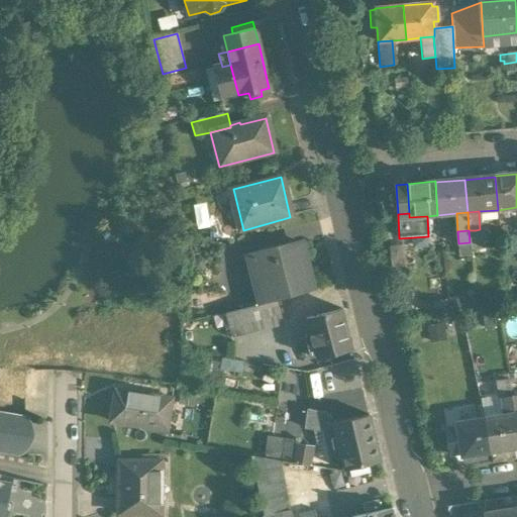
[(276,247),(244,255),(249,276),(249,277),(260,275),(267,303),(276,301),(314,291),(302,245),(278,251),(276,247)]
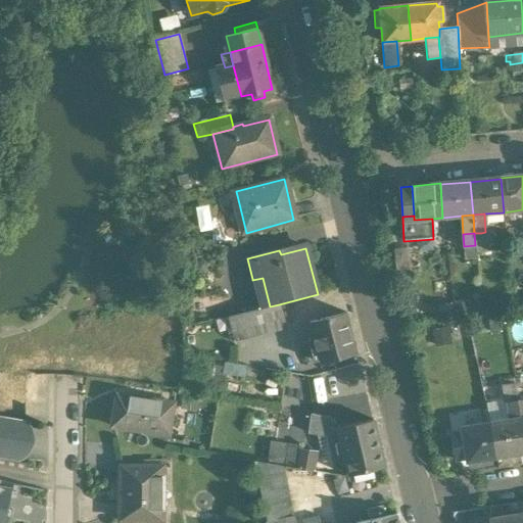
[(408,248),(393,250),(395,278),(410,277),(408,248)]
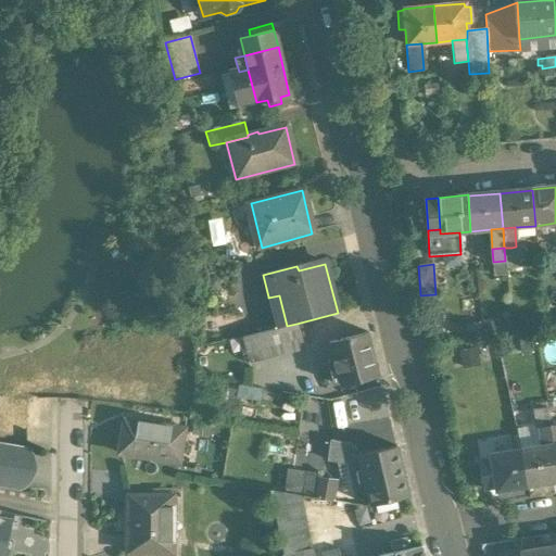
[(279,295),(268,298),(268,297),(264,298),(273,330),(287,326),(279,295)]
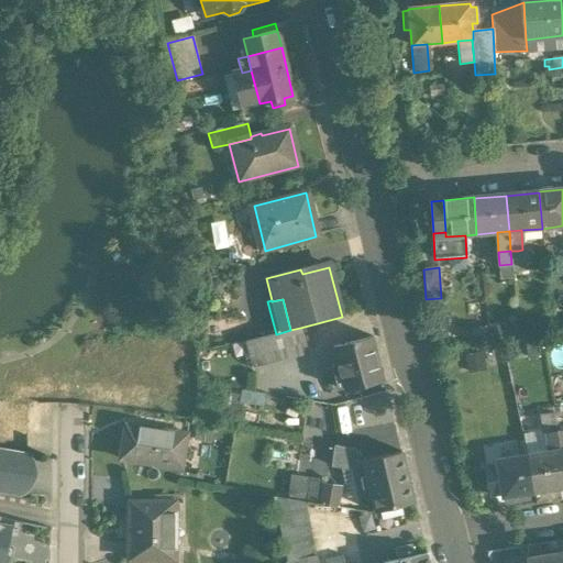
[(276,334),(243,343),(250,368),(307,354),(300,328),(290,330),(276,334)]
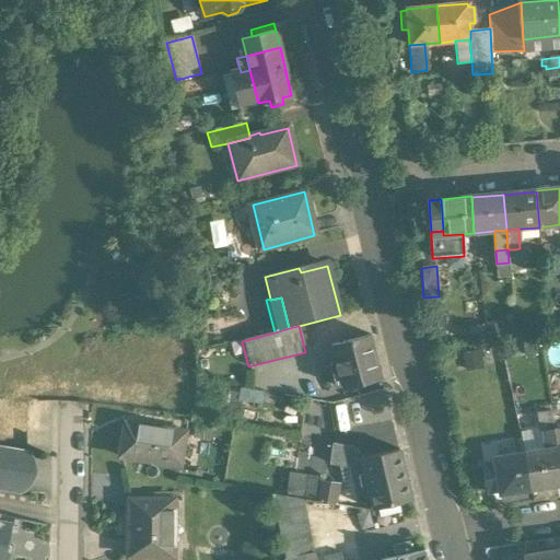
[(559,334),(559,326),(550,327),(551,336),(559,334)]
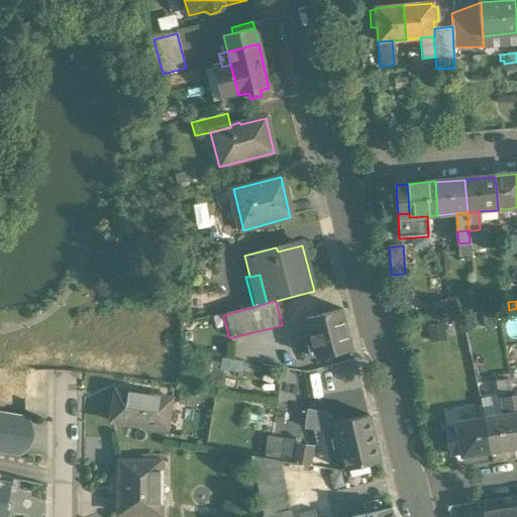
[(340,310),(305,320),(309,335),(314,355),(315,358),(350,349),(340,310)]
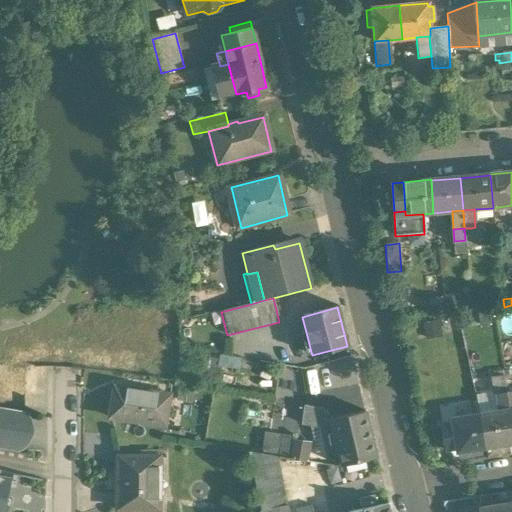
[(311,352),(306,332),(301,333),(306,354),(311,352)]
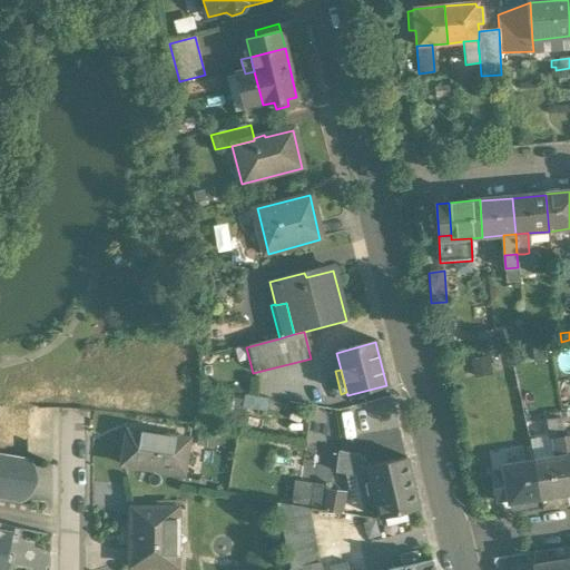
[(561,424),(552,425),(554,438),(563,436),(561,424)]
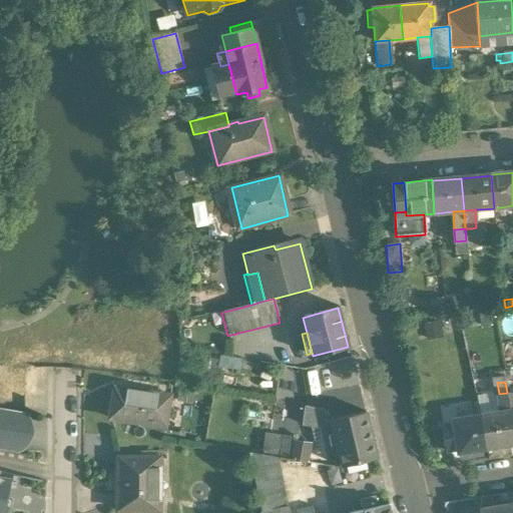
[(169,396),(114,387),(109,418),(163,428),(166,413),(160,412),(163,397),(168,398),(169,396)]
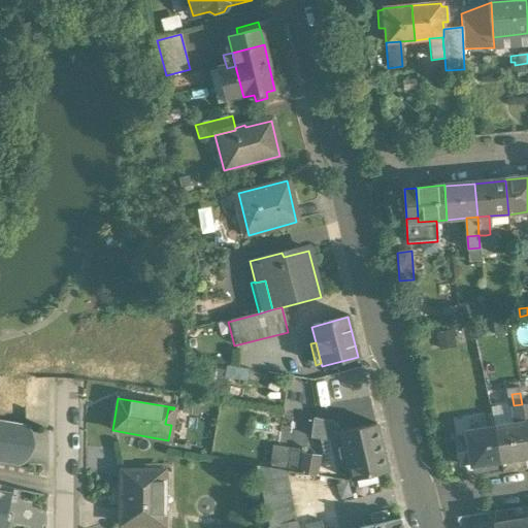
[(514,405),(509,406),(513,425),(525,423),(522,404),(514,405)]
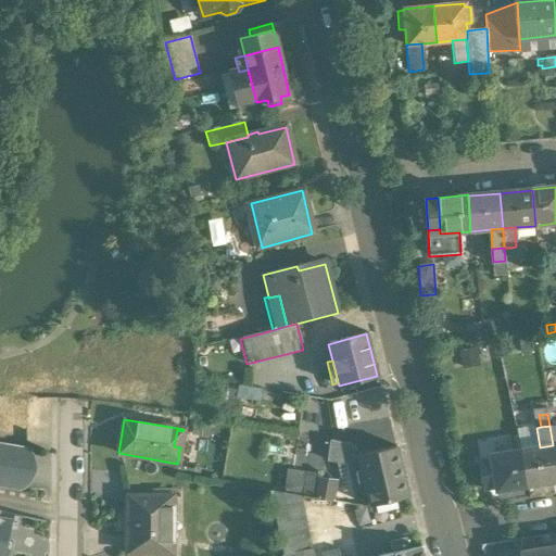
[(294,459),(328,460),(330,441),(330,429),(294,434),(294,459)]
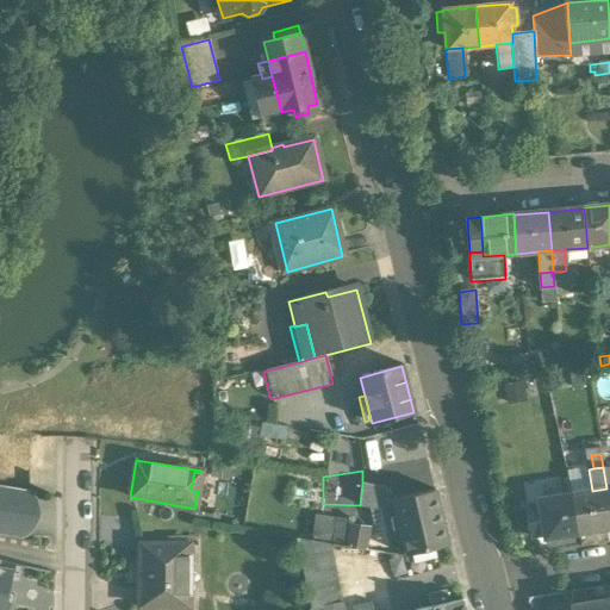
[(387,509),(396,506),(393,500),(388,500),(385,487),(362,484),(360,505),(373,508),(387,509)]
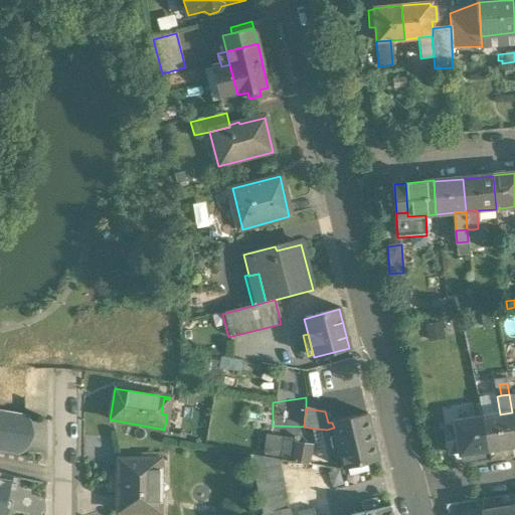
[(25,417),(0,412),(0,448),(19,452),(25,417)]
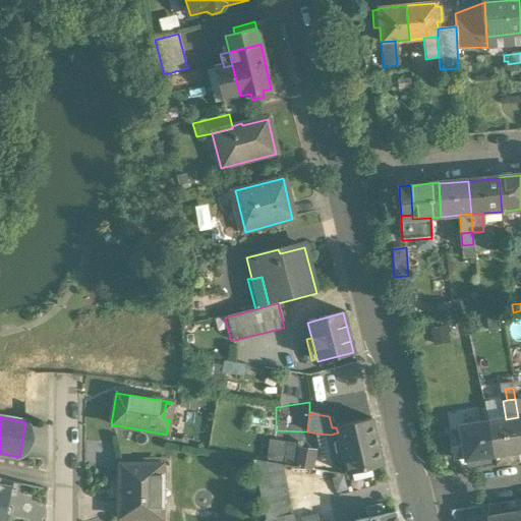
[(506,419),(487,422),(494,455),(520,450),(520,438),(518,417),(506,419)]
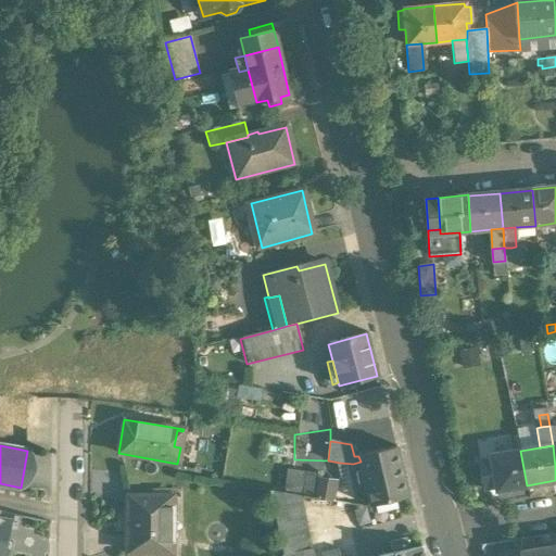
[(395,447),(358,456),(361,462),(362,469),(367,492),(370,506),(407,496),(395,447)]
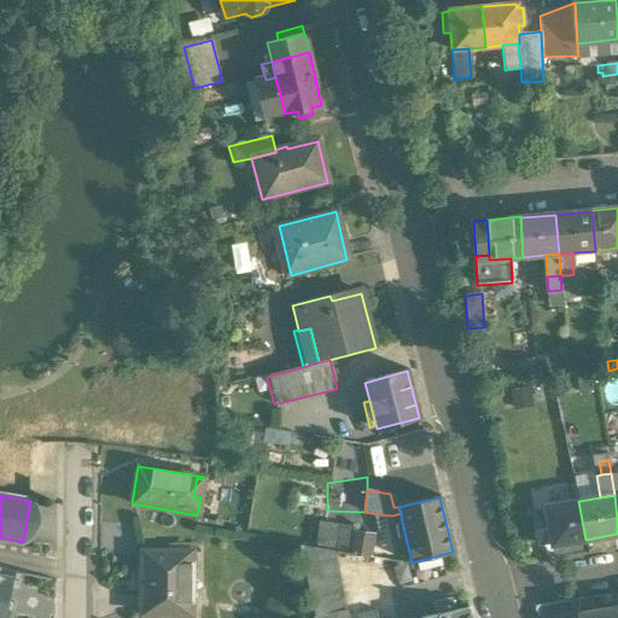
[(538,497),(530,500),(532,513),(541,512),(538,497)]
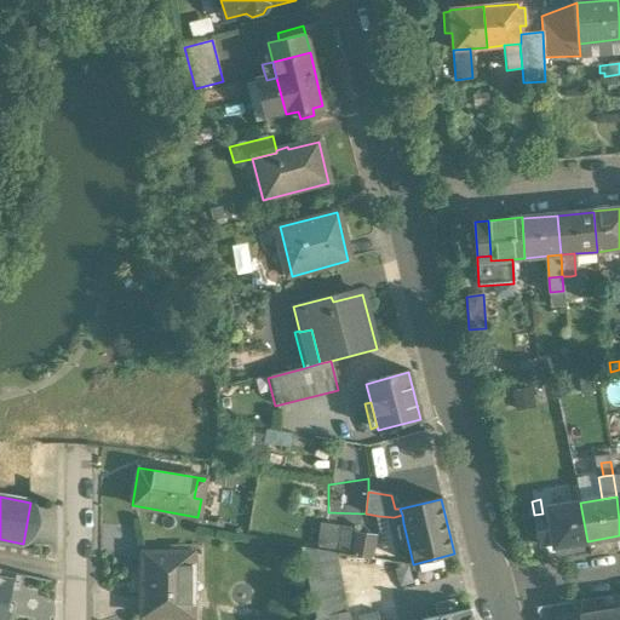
[(580,503),(546,509),(552,541),(554,547),(587,543),(587,541),(580,503)]
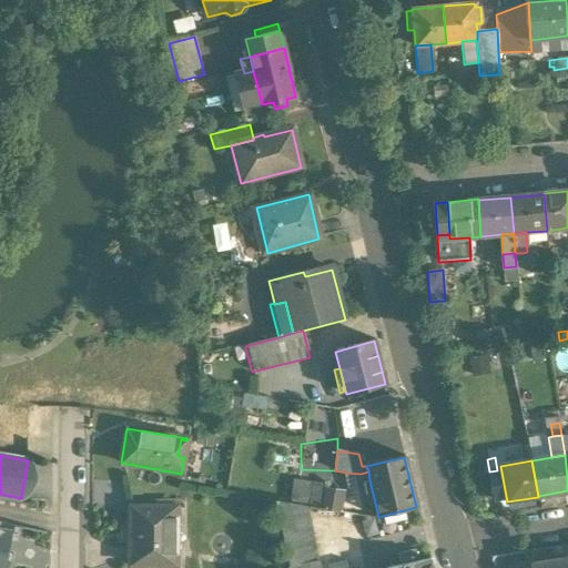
[(506,496),(501,469),(497,470),(489,472),(494,498),(506,496)]
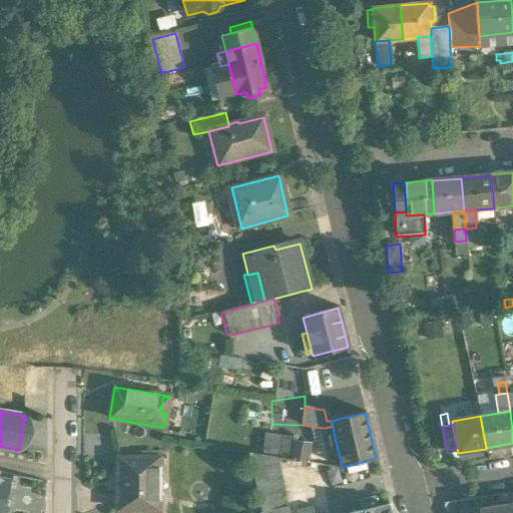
[(326,428),(314,427),(321,458),(333,455),(332,449),(326,450),(324,440),(330,439),(329,435),(334,433),(333,426),(326,428)]
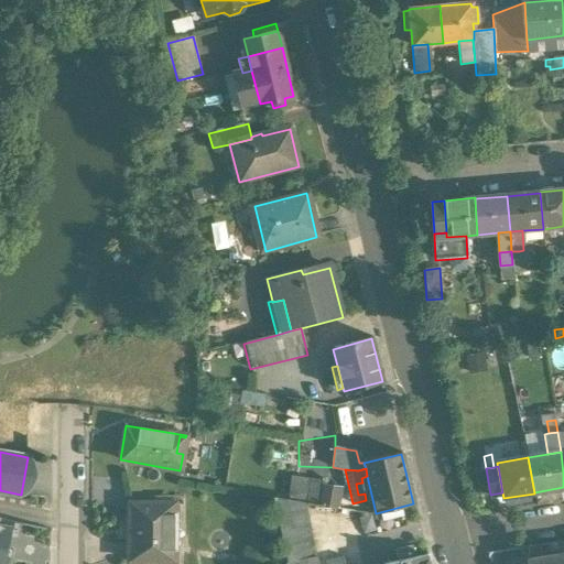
[(367,476),(361,478),(362,483),(365,494),(366,500),(372,499),(367,476)]
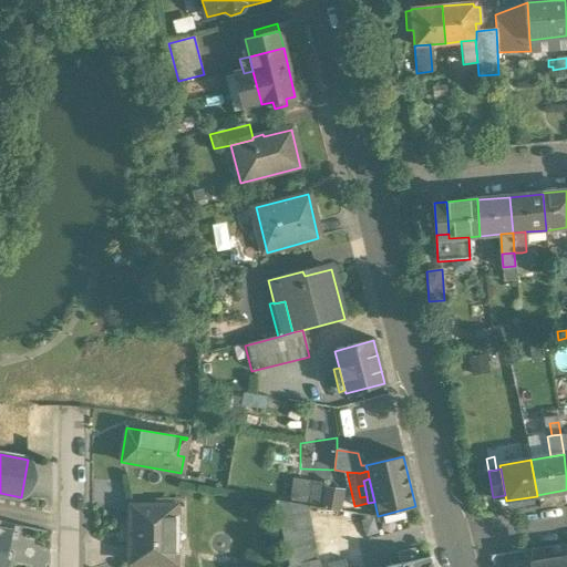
[(323,508),(327,490),(327,484),(298,480),(295,505),(305,506),(323,508)]
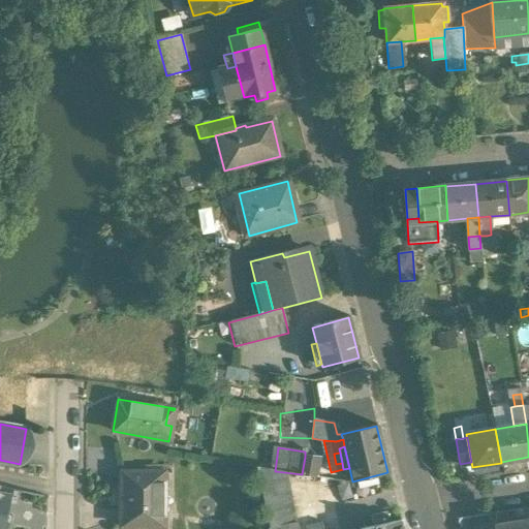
[(318,459),(305,457),(302,474),(315,476),(318,459)]
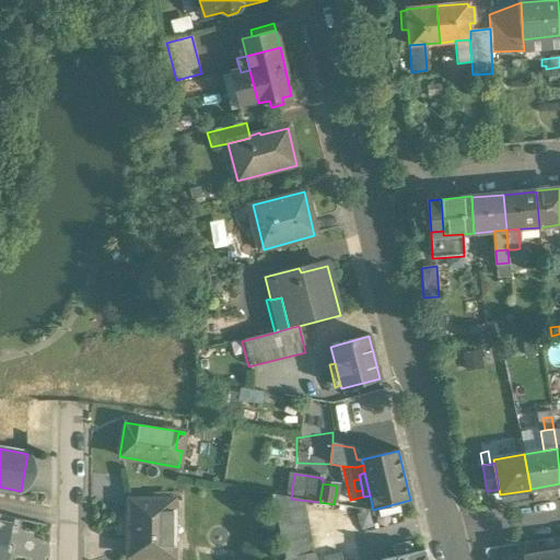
[(314,559),(301,500),(291,499),(270,494),(286,559),(314,559)]
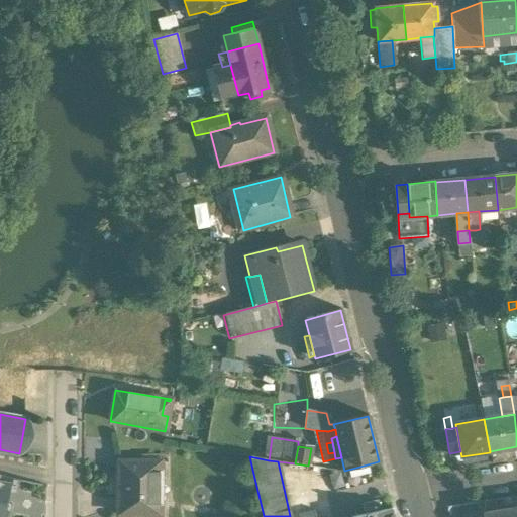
[(154,460),(118,460),(117,515),(161,516),(161,496),(154,496),(154,460)]
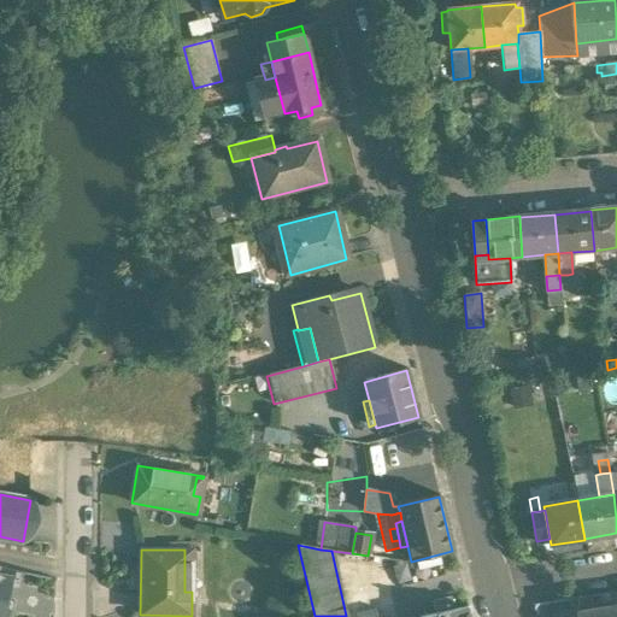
[(466,616),(465,606),(424,616),(466,616)]
